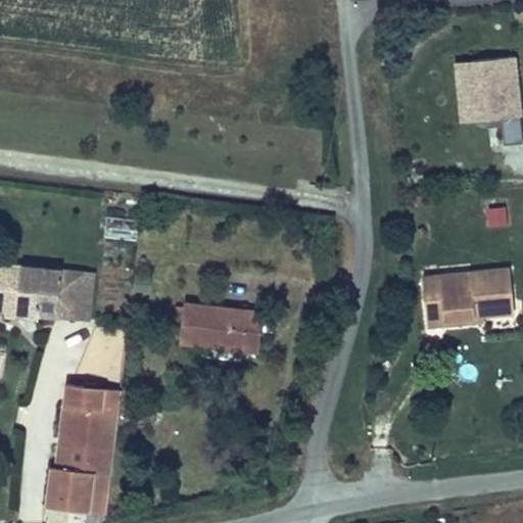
[(522,55),(453,61),(458,124),(498,120),(501,144),(516,143),(520,185),(522,184),(522,55)]
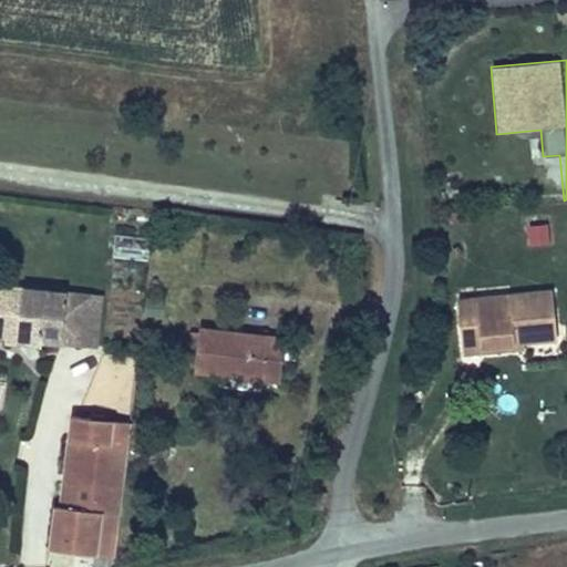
[(528,224),(531,246),(548,244),(546,223),(528,224)]
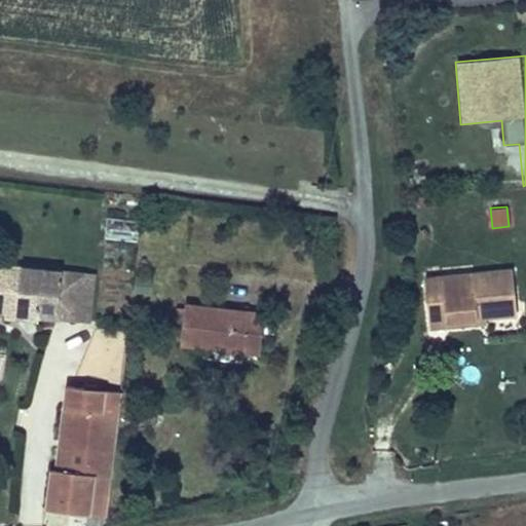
[(104,237),(136,241),(139,220),(107,217),(104,237)]
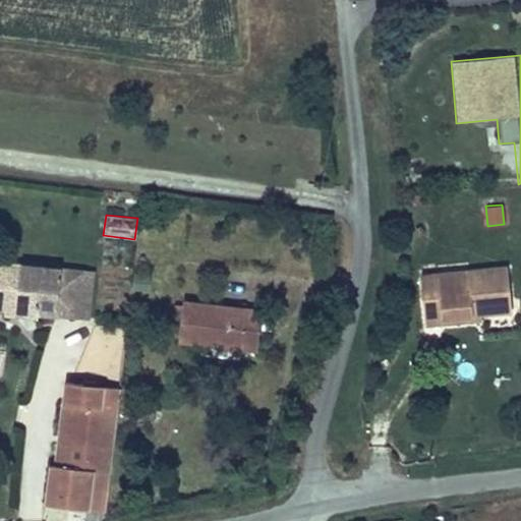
[(73,316),(78,271),(1,263),(0,269),(0,308),(7,309),(17,310),(17,315),(39,317),(39,312),(73,316)]
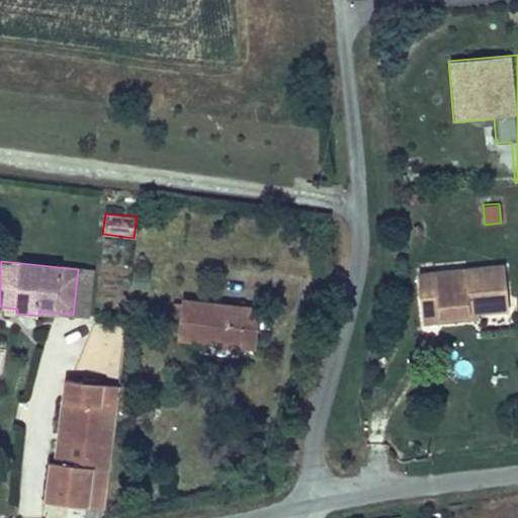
[(510,309),(505,266),(435,274),(436,289),(421,290),(424,324),(441,322),(440,316),(478,312),(510,309)]
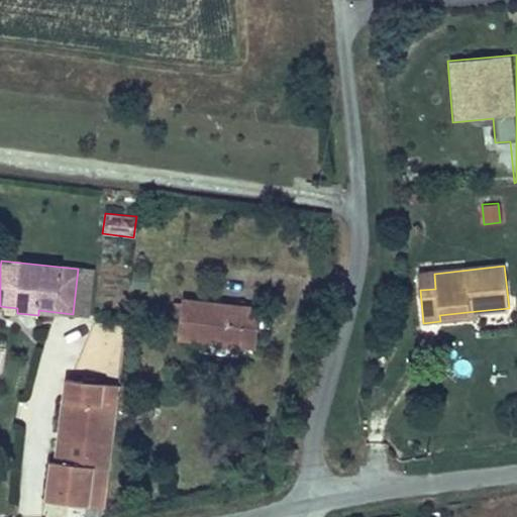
[(88,316),(93,270),(78,269),(73,314),(88,316)]
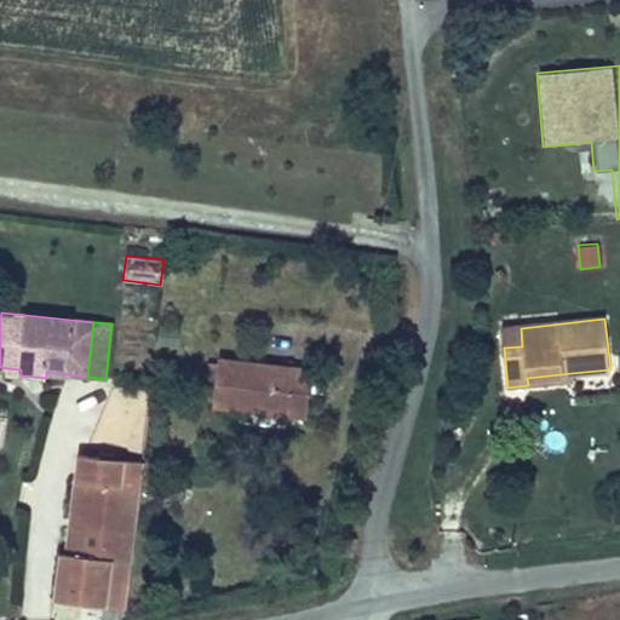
[(522,346),(521,328),(501,329),(504,348),(522,346)]
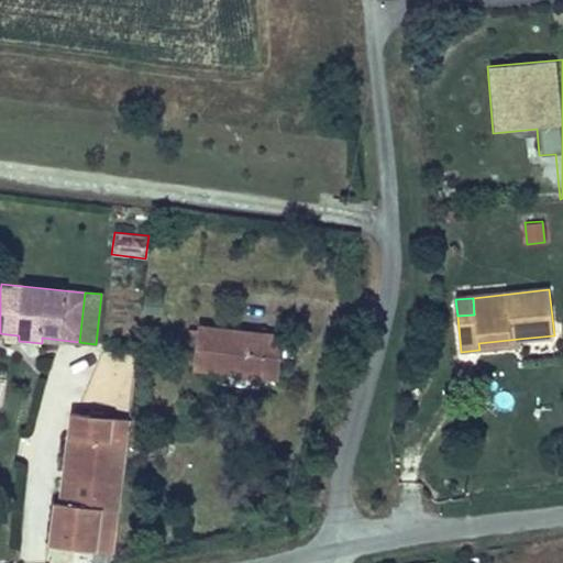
[(277,376),(283,337),(199,327),(198,331),(195,364),(194,367),(277,376)]
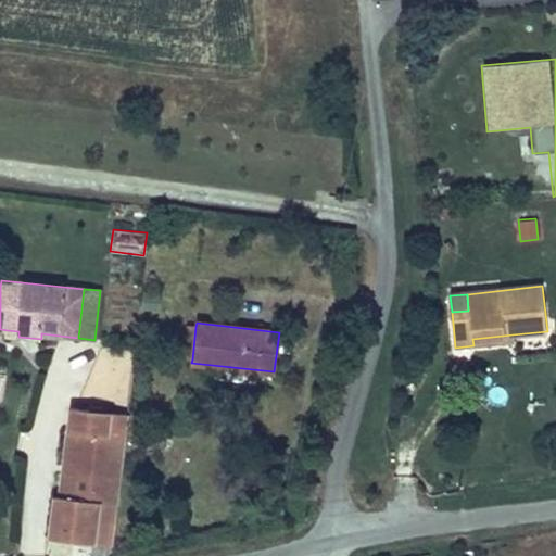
[(192,359),(196,327),(188,326),(185,357),(192,359)]
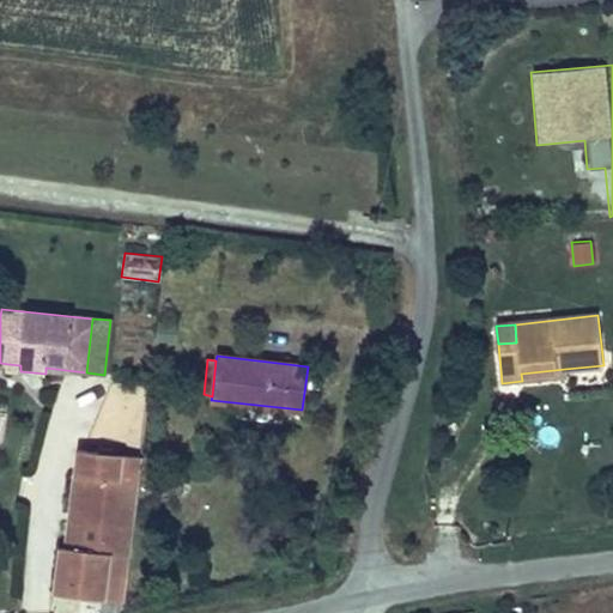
[(566,376),(565,369),(521,374),(522,381),(566,376)]
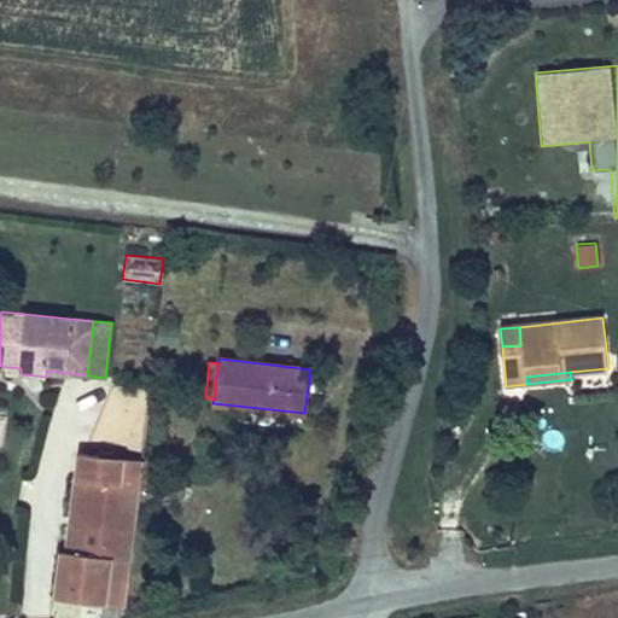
[(126,606),(143,461),(80,453),(66,552),(62,551),(56,598),(126,606)]
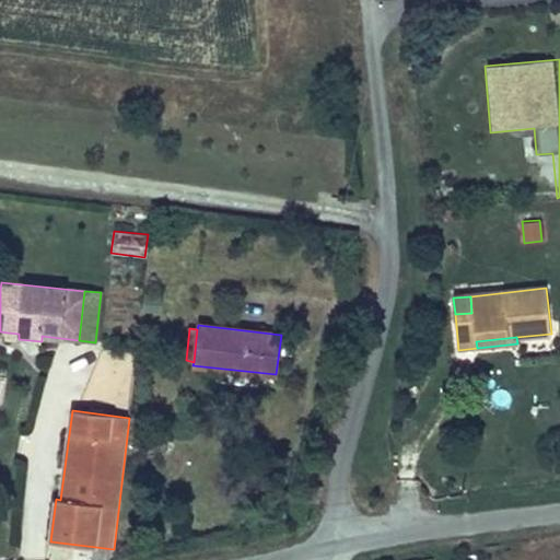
[(321,502),(323,487),(314,486),(312,501),(321,502)]
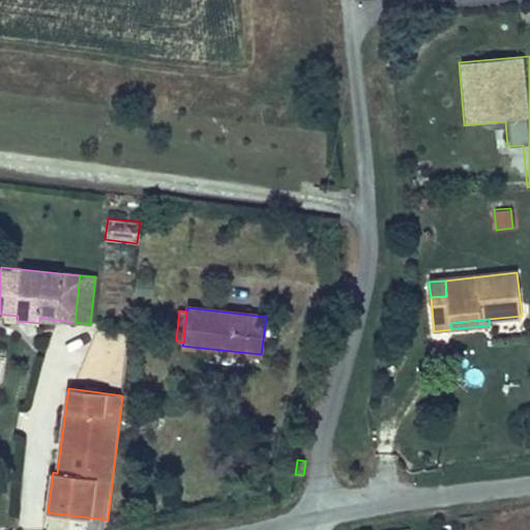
All buildings are outlined.
